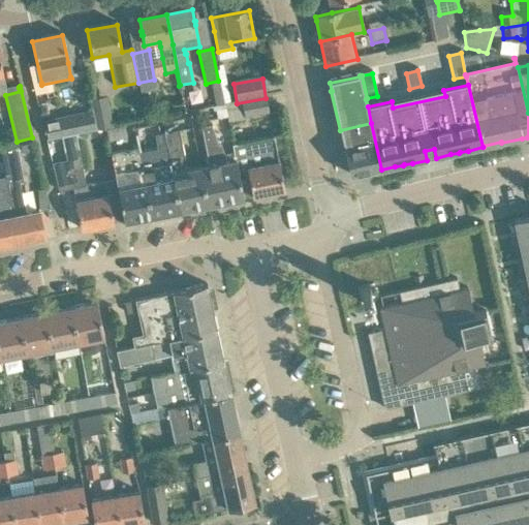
[(266,98),(242,102),(245,119),(249,118),(269,115),(266,98)]
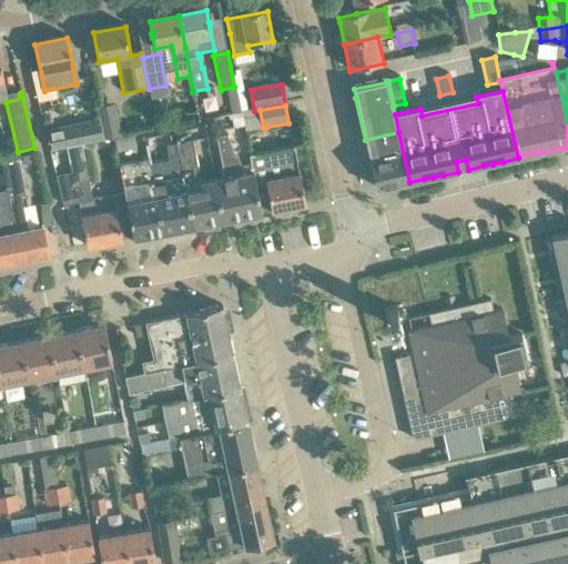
[(100,126),(103,141),(105,141),(122,138),(118,118),(100,122),(100,126)]
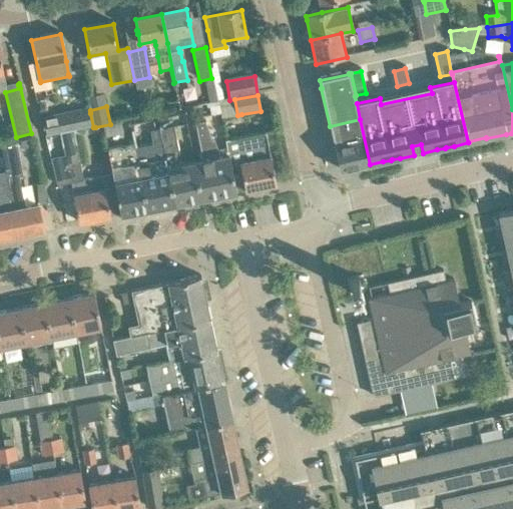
[(90,110),(43,119),(47,138),(60,135),(74,132),(94,128),(93,127),(90,113),(90,110)]
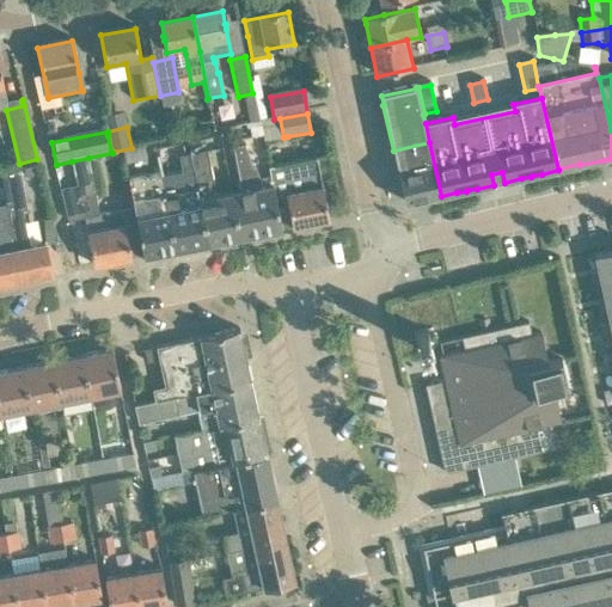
[(405,204),(441,196),(429,142),(393,151),(405,204)]
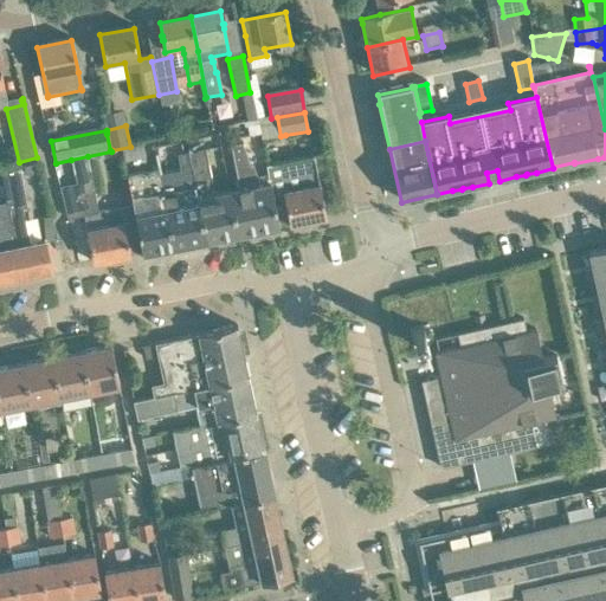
[(282,227),(268,167),(266,168),(269,179),(256,181),(242,144),(230,148),(239,192),(229,193),(238,236),(238,237),(279,228),(282,227)]
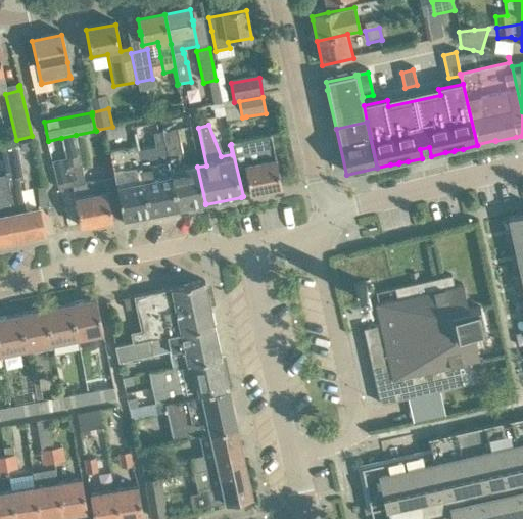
[(123,126),(105,130),(107,142),(125,139),(123,126)]
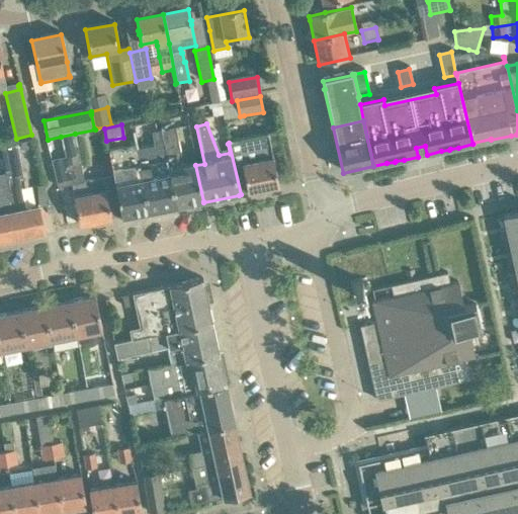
[(175,129),(160,132),(175,208),(203,202),(203,201),(195,165),(180,168),(177,158),(180,157),(175,129)]
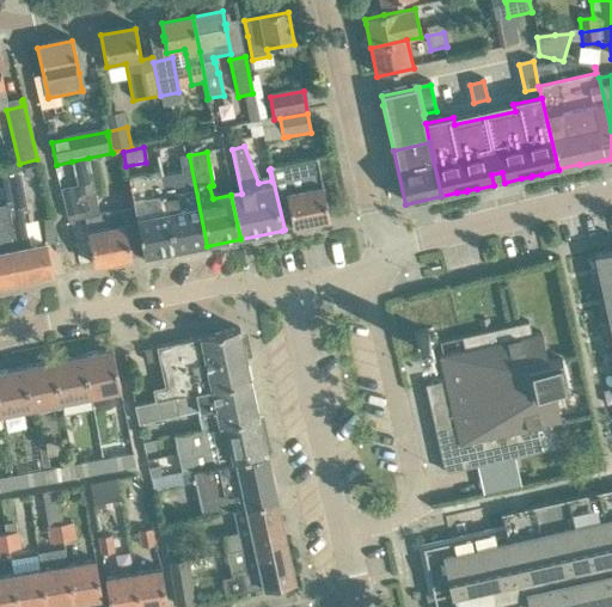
[(164,177),(160,178),(175,252),(207,246),(189,155),(177,158),(181,175),(164,177)]
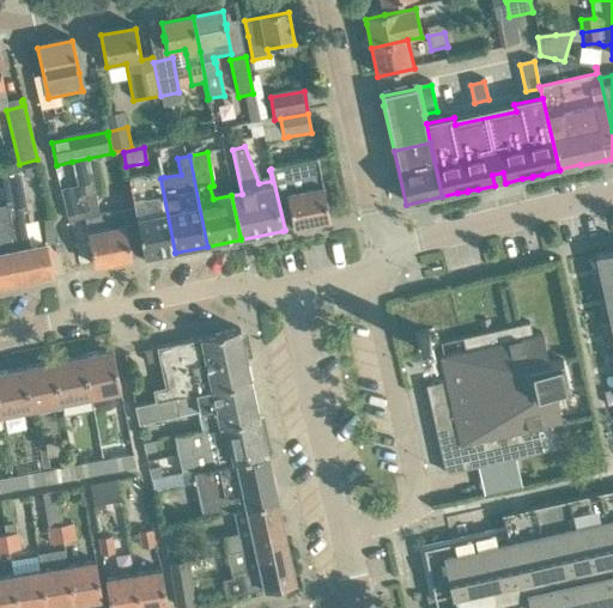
[(77,187),(60,192),(68,224),(85,220),(93,268),(95,268),(132,261),(144,259),(137,223),(105,230),(103,216),(99,217),(89,158),(72,162),(77,187)]
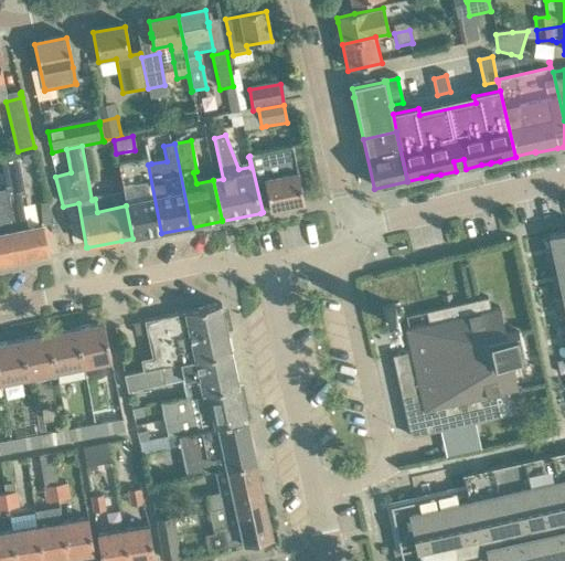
[(270,211),(304,204),(292,147),(249,156),(263,212),(263,201),(268,200),(270,211)]
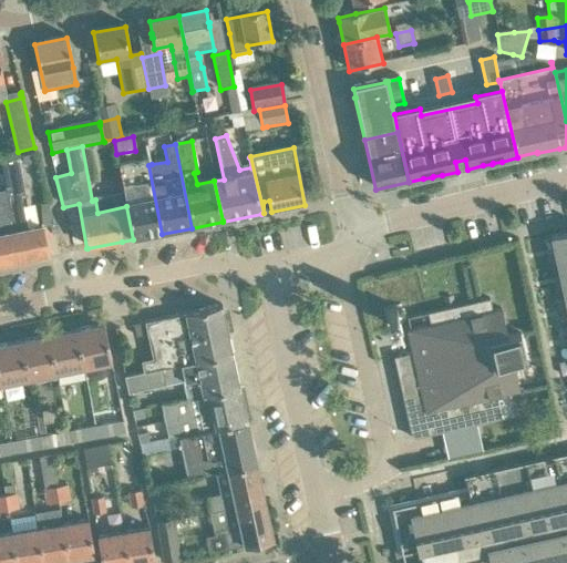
[(24,196),(17,160),(0,162),(0,164),(6,193),(20,262),(48,256),(42,227),(28,229),(20,196),(24,196)]
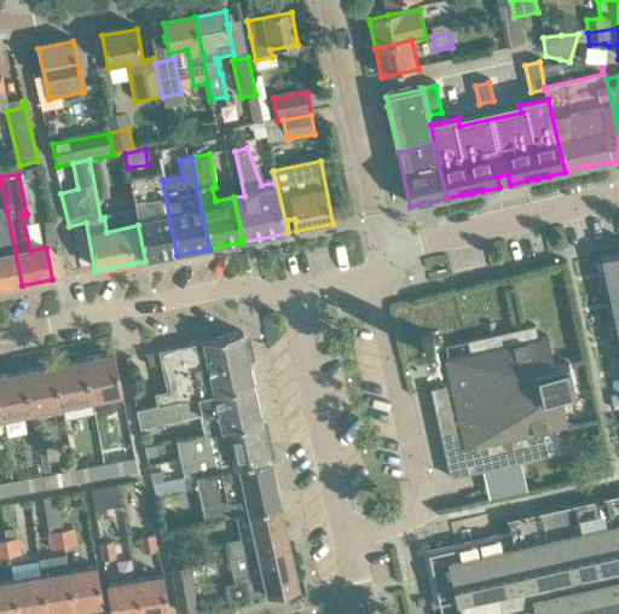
[(145,261),(177,255),(162,175),(131,180),(131,181),(129,181),(134,204),(138,225),(145,261)]
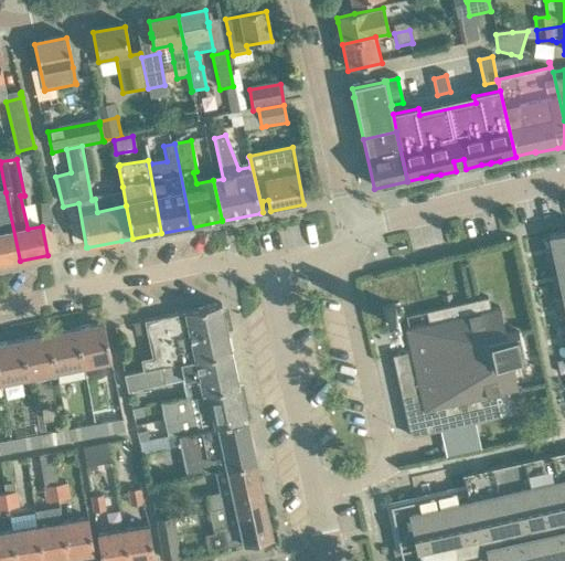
[(0,264),(20,261),(6,192),(0,192),(0,264)]
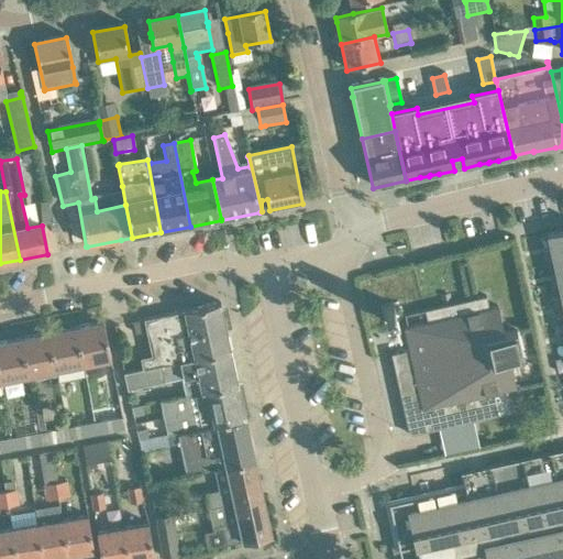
[(48,204),(43,205),(47,226),(54,225),(48,204)]
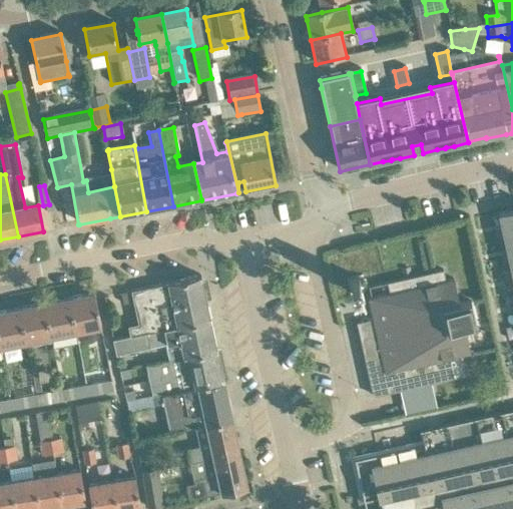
[(512,508),(512,211),(499,215),(512,280),(512,412),(420,433),(423,446),(355,462),(364,504),(365,504),(365,503),(379,500),(384,508),(512,508)]
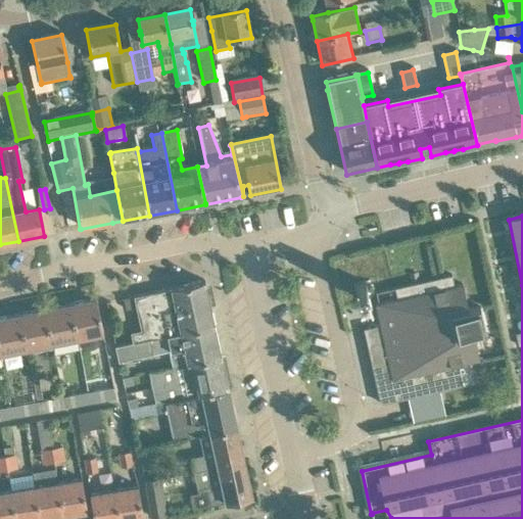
[(380,406),(476,384),(471,364),(479,362),(473,336),(485,333),(480,310),(468,313),(463,287),(455,288),(452,278),(376,294),(378,305),(376,307),(380,327),(364,331),(380,406)]
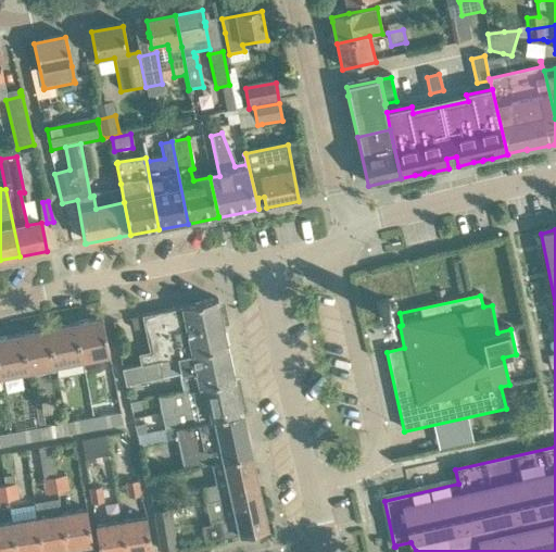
[(144,329),(152,363),(228,348),(217,301),(142,317),(144,329)]
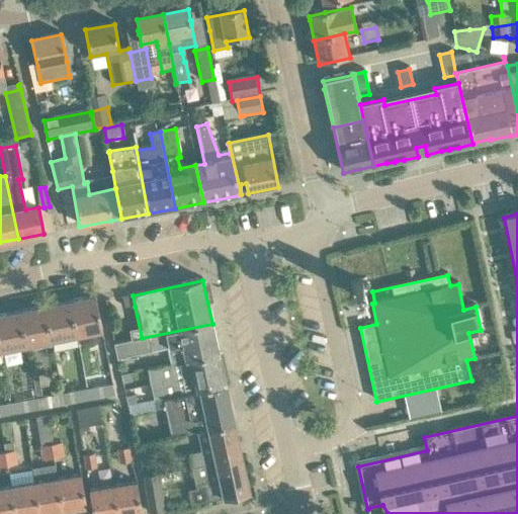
[(133,295),(122,297),(124,309),(135,307),(133,295)]
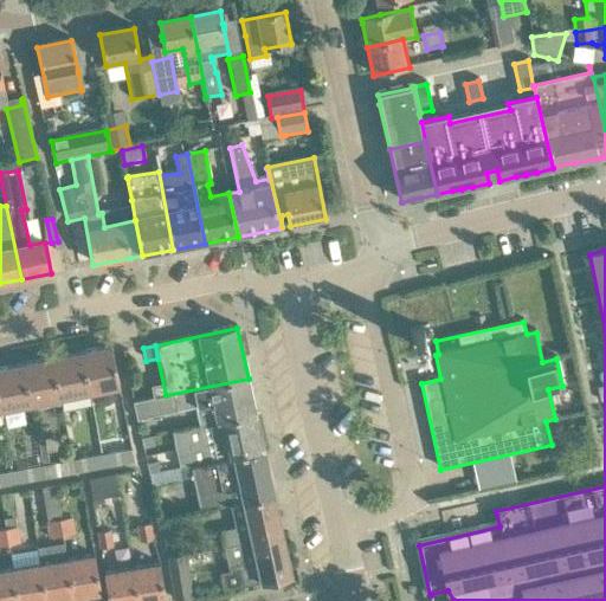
[(120,386),(113,355),(111,348),(79,355),(88,393),(120,386)]
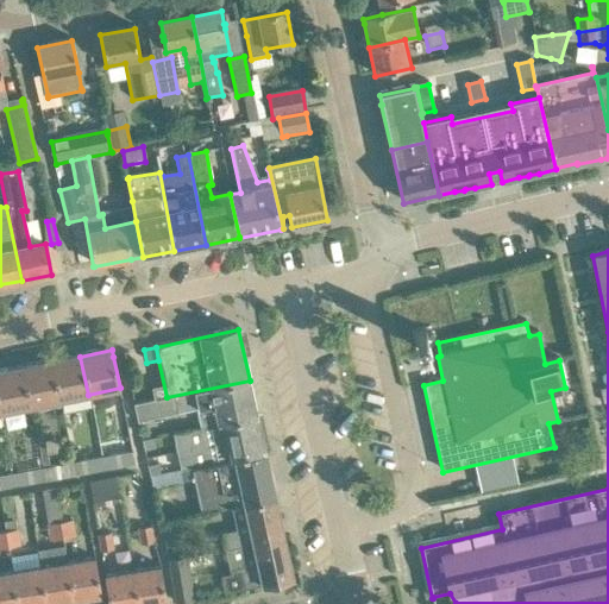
[(58,401),(88,395),(80,357),(50,363),(58,401)]
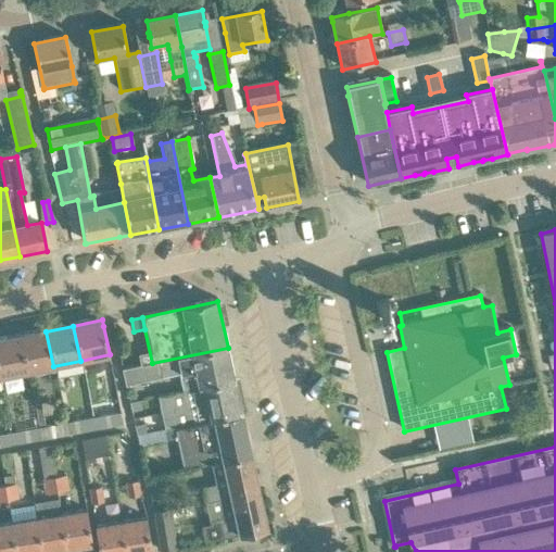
[(26,372),(53,366),(46,331),(19,337),(26,372)]
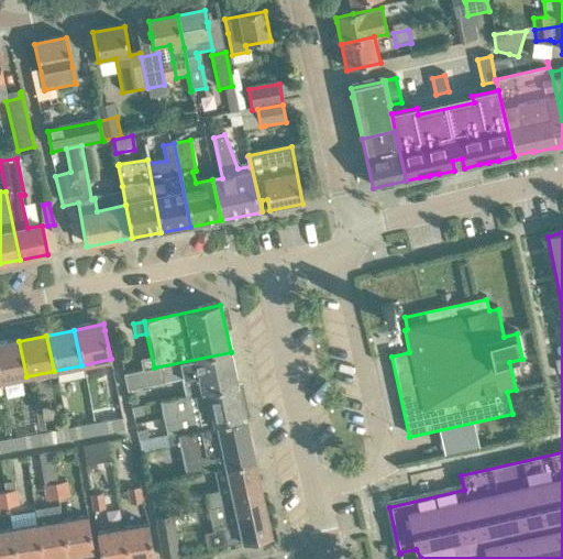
[(0,381),(26,376),(19,341),(0,344),(0,381)]
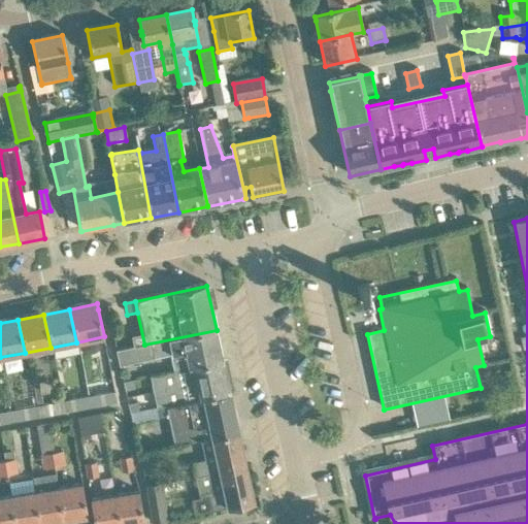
[(172,372),(223,361),(217,330),(144,345),(116,351),(120,366),(168,356),(172,372)]
